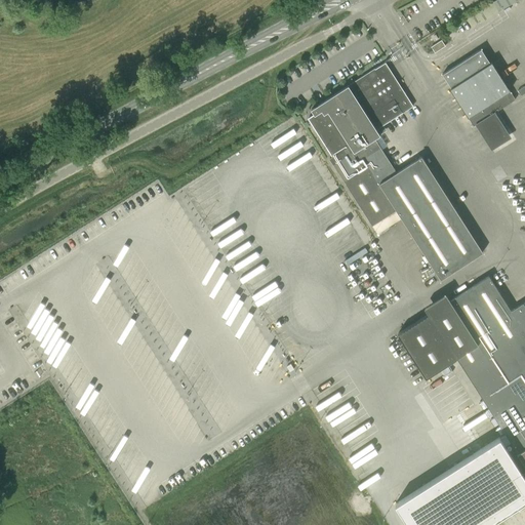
[(442,40),(432,47),(436,52),(446,46),(442,40)]
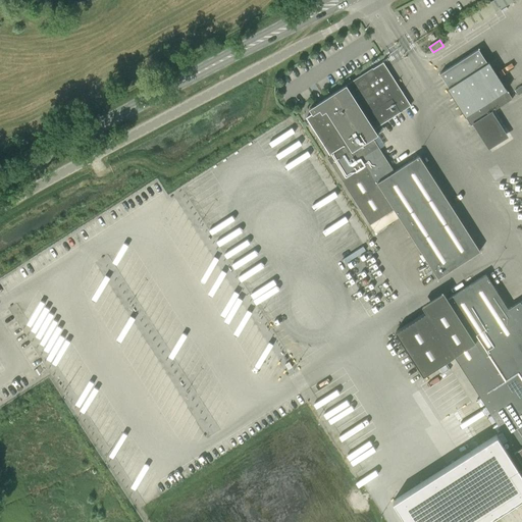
[(449,88),(448,89),(471,125),(512,99),(488,62),(487,63),(478,50),(440,74),(449,88)]
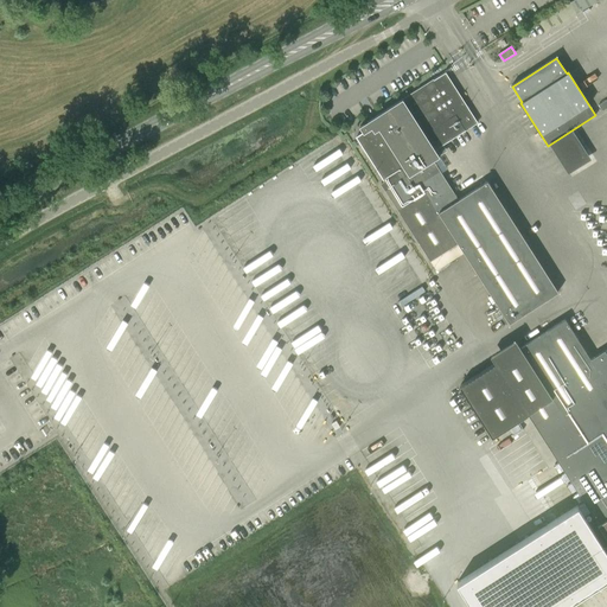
[(385,191),(430,261),(459,243),(465,253),(510,323),(558,292),(487,181),(459,200),(433,160),(419,170),(409,165),(397,146),(422,131),(435,151),(443,145),(477,123),(478,123),(446,72),(434,81),(433,80),(372,119),(376,125),(364,133),(356,138),(384,181),(381,183),(385,191)]
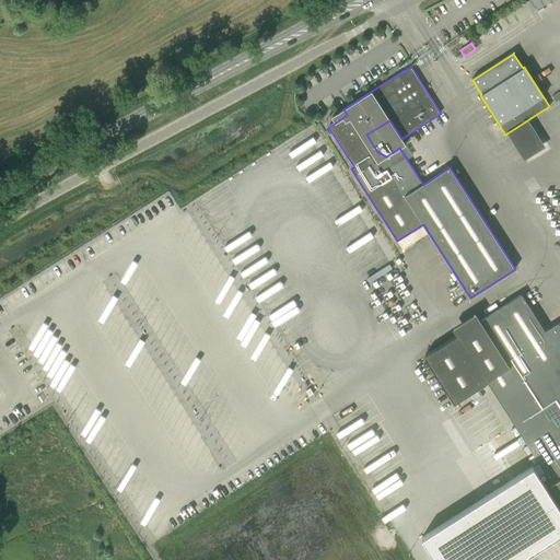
[(559,326),(558,324),(545,331),(522,294),(480,321),(475,313),(453,328),(457,336),(424,357),(454,404),(487,382),(515,427),(520,433),(522,435),(525,442),(527,445),(532,452),(534,454),(537,461),(539,464),(534,467),(533,466),(420,538),(433,559),(521,559),(559,535),(559,508),(538,475),(544,471),(559,496),(559,326)]
